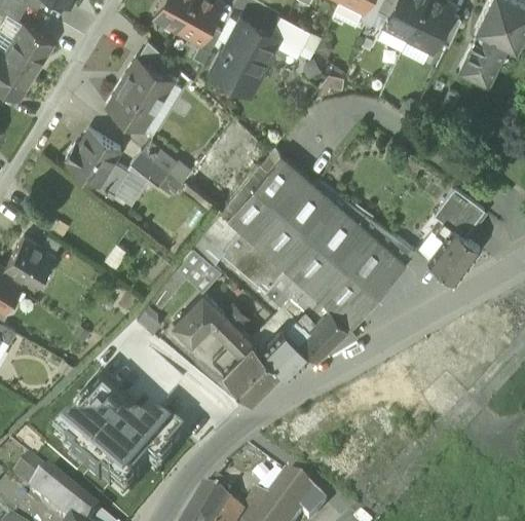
[(22,21),(29,8),(13,0),(0,0),(0,10),(1,9),(22,21)]
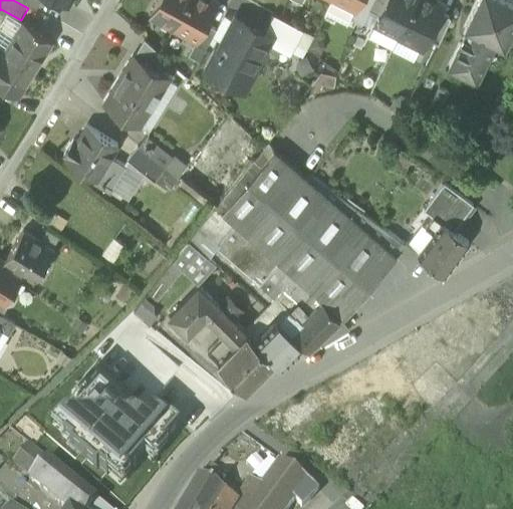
[(13,0),(28,8),(37,13),(43,0),(13,0)]
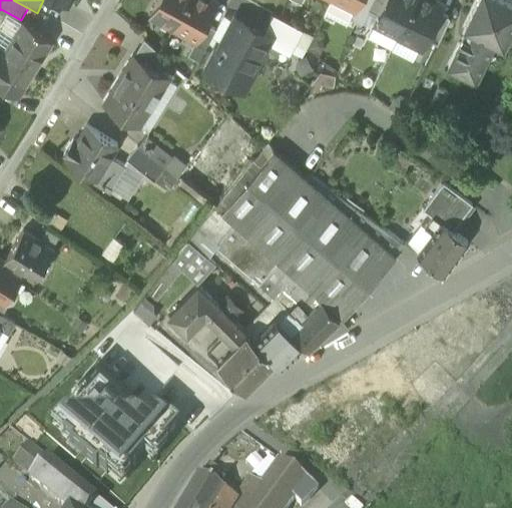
[(50,0),(68,10),(73,0),(50,0)]
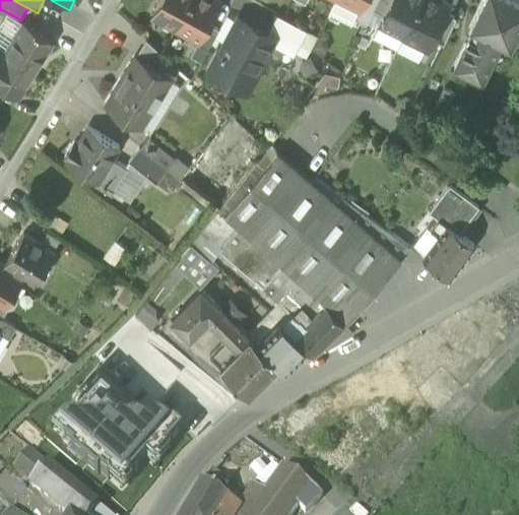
[(163,24),(177,33),(193,0),(163,0),(152,19),(163,24)]
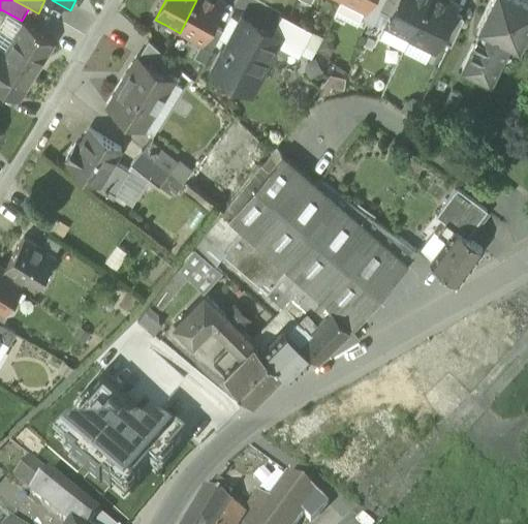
[(224,5),(214,0),(196,0),(180,33),(203,45),(224,5)]
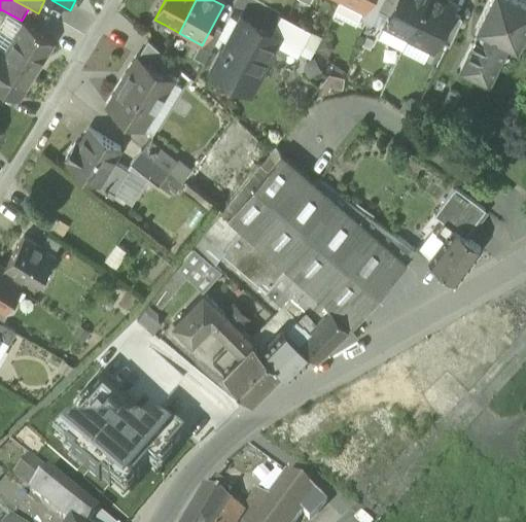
[(342,0),(341,2),(363,13),(365,13),(372,0),(342,0)]
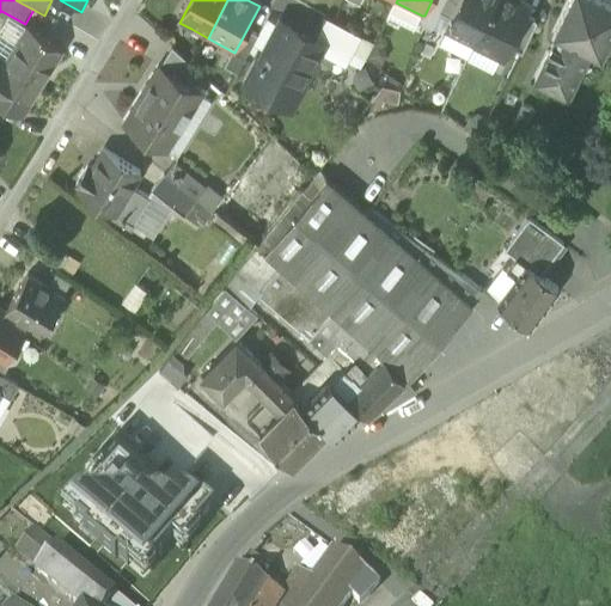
[(432,34),(440,16),(447,0),(432,0),(425,16),(422,16),(417,26),(432,34)]
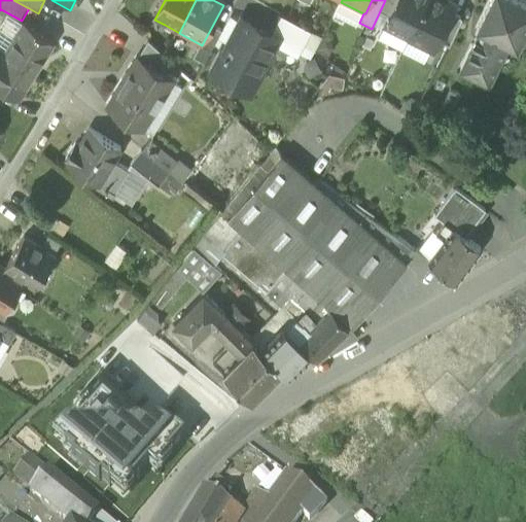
[(385,0),(379,13),(390,20),(398,0),(385,0)]
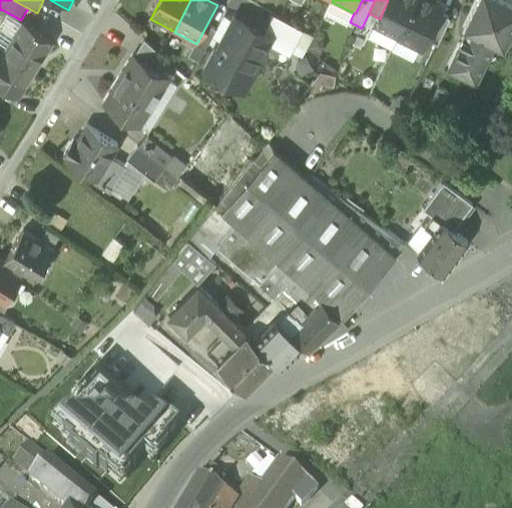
[(375,28),(399,39),(417,0),(388,0),(380,19),(375,28)]
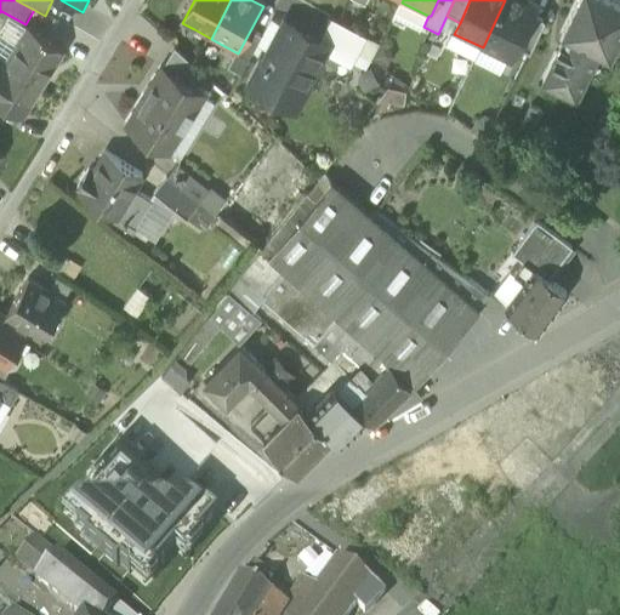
[(536,10),(517,0),(505,0),(483,47),(511,62),(517,50),(533,18),(536,10)]
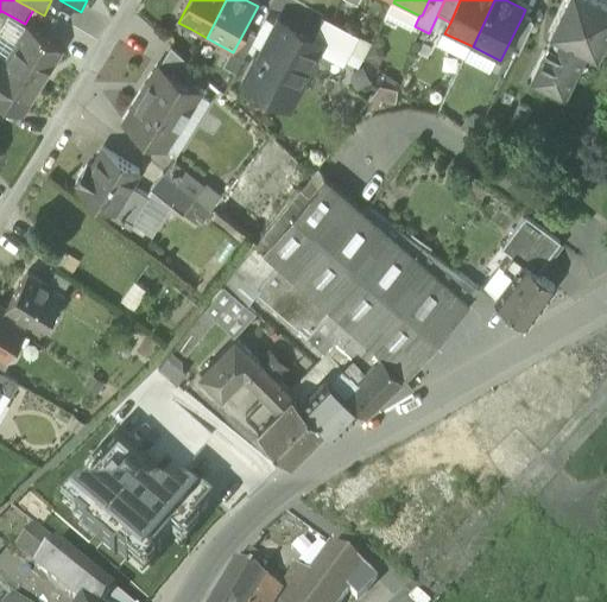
[(531,87),(566,103),(589,55),(581,50),(583,46),(590,44),(600,49),(600,51),(606,54),(606,8),(590,0),(569,0),(550,38),(554,40),(531,87)]
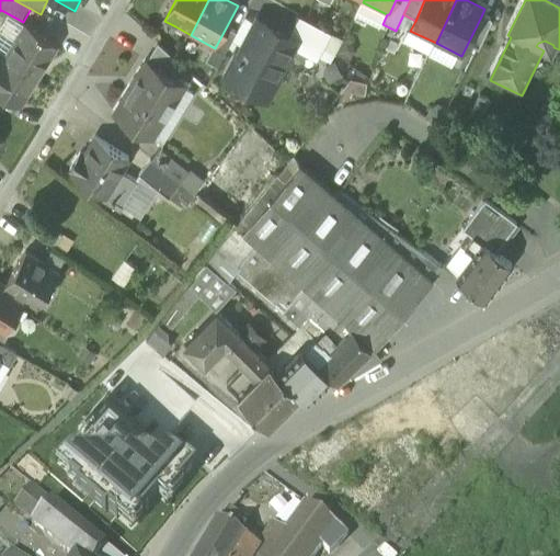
[(467,45),(479,50),(492,22),(481,16),(467,45)]
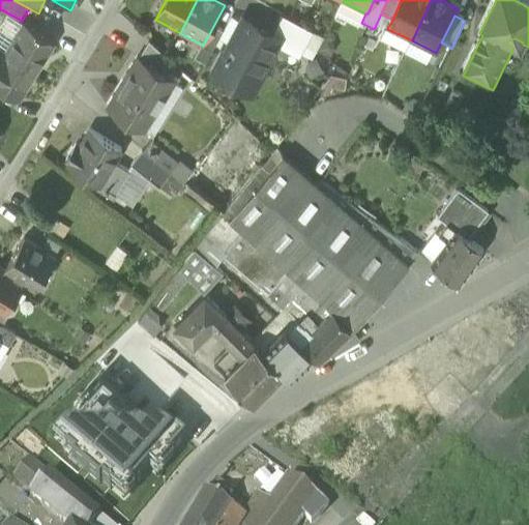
[(278,44),(301,56),(314,34),(283,18),(272,38),(280,41),(278,44)]
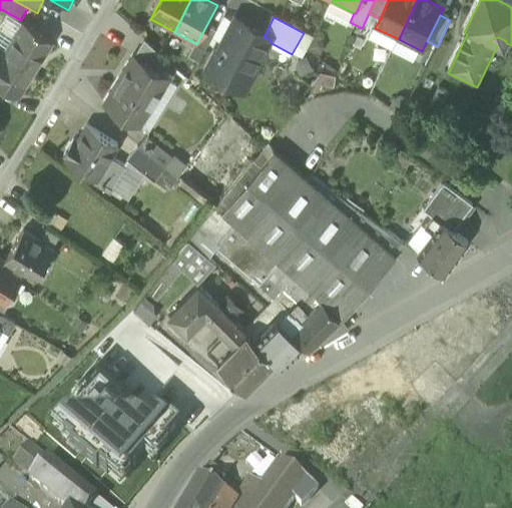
[(215,76),(237,88),(245,71),(251,75),(270,42),(271,40),(264,37),(236,22),(218,55),(214,53),(203,74),(210,77),(215,76)]
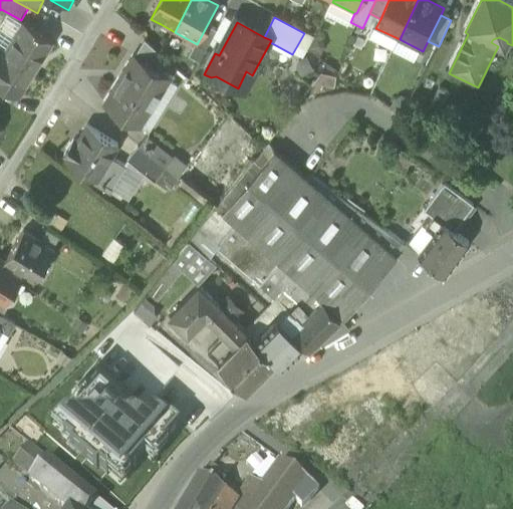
[(25,25),(6,56),(0,65),(0,70),(26,87),(52,44),(38,35),(39,34),(25,25)]
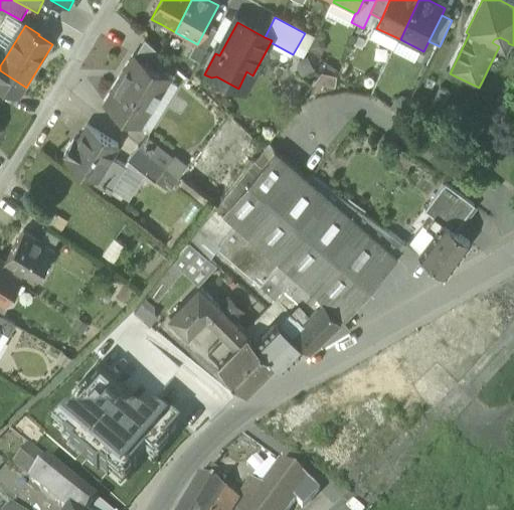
[(400,39),(376,28),(370,40),(391,51),(395,49),(400,39)]
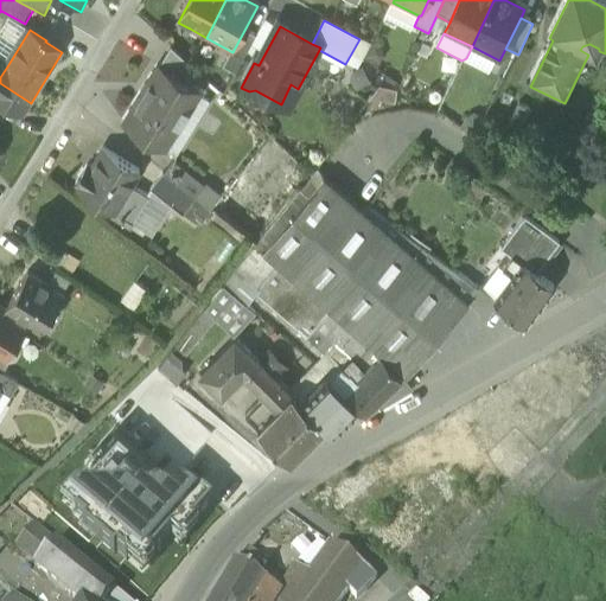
[(159,70),(189,88),(197,74),(171,50),(159,70)]
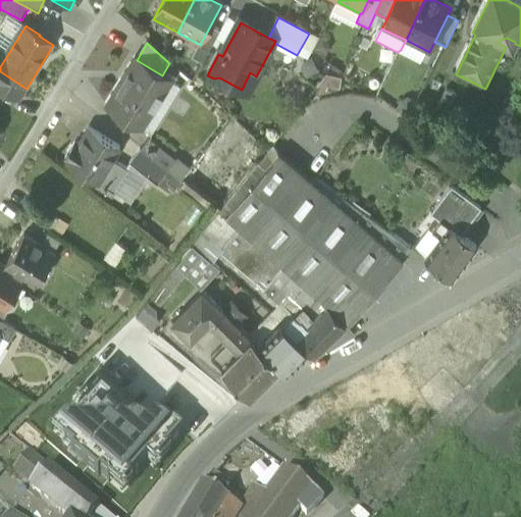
[(18,101),(27,89),(0,71),(0,66),(6,57),(0,52),(0,90),(1,91),(18,101)]
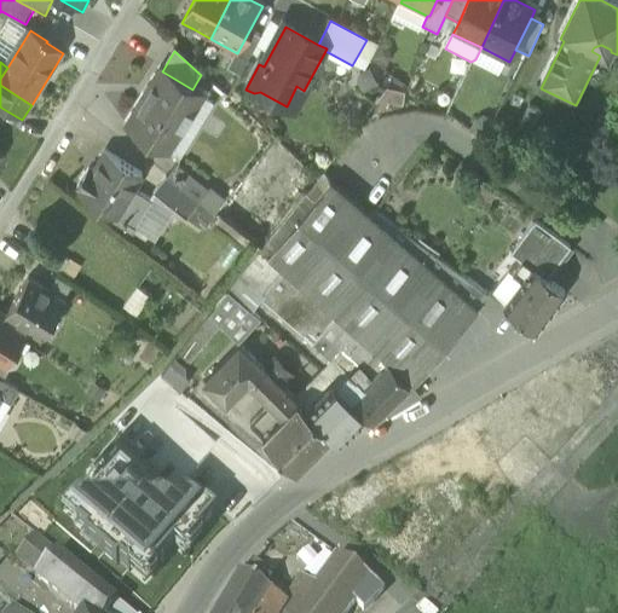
[(127,128),(168,154),(183,129),(177,126),(196,94),(202,98),(203,97),(197,92),(192,90),(162,71),(127,128)]
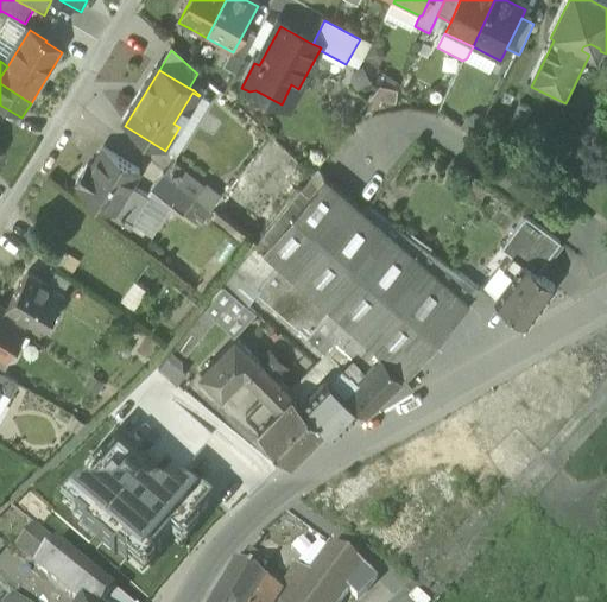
[(179,127),(165,151),(176,158),(209,103),(198,96),(193,93),(174,124),(179,127)]
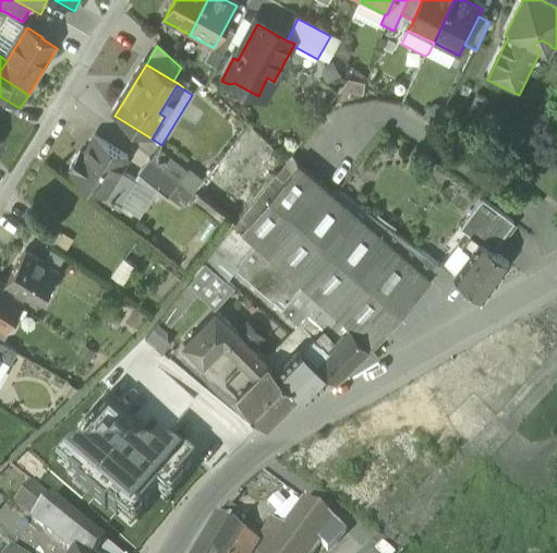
[(467,122),(477,128),(489,105),(477,99),(467,122)]
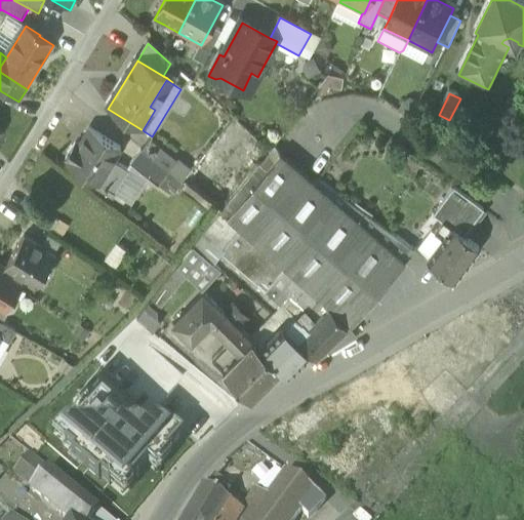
[(99,186),(115,196),(129,172),(114,163),(121,151),(90,131),(79,149),(76,147),(66,162),(70,164),(68,167),(99,187),(99,186)]
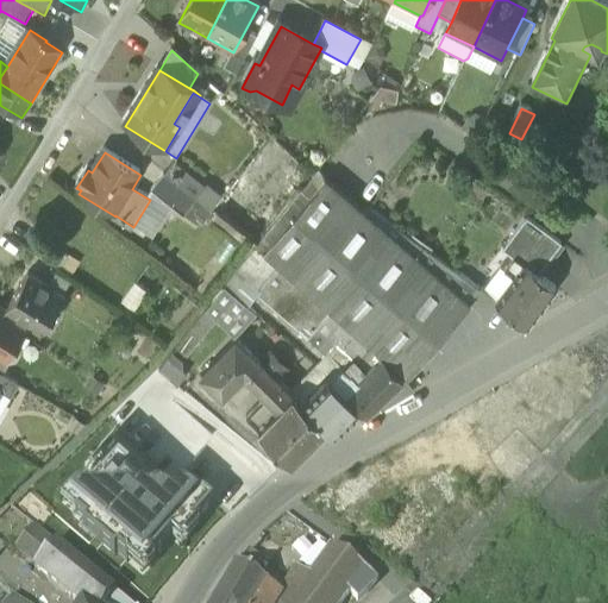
[(174,163),(164,176),(152,192),(183,217),(195,202),(206,188),(174,163)]
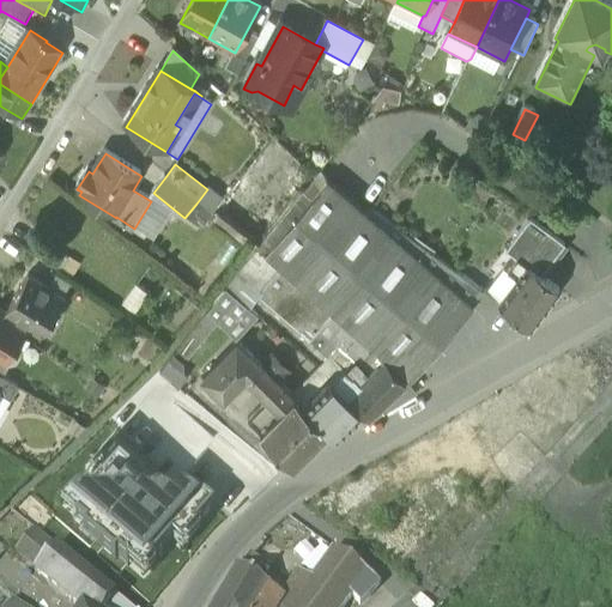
[(412,383),(473,310),(473,309),(364,217),(327,186),(266,259),(411,382),(412,383)]
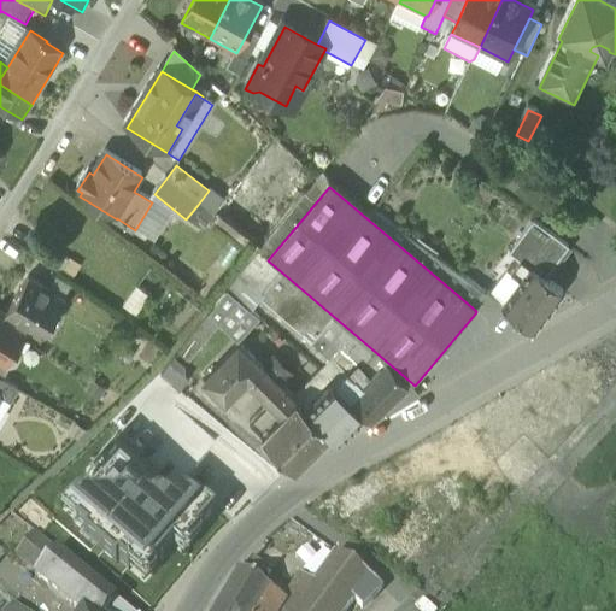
[(186,219),(203,233),(215,217),(198,205),(186,219)]
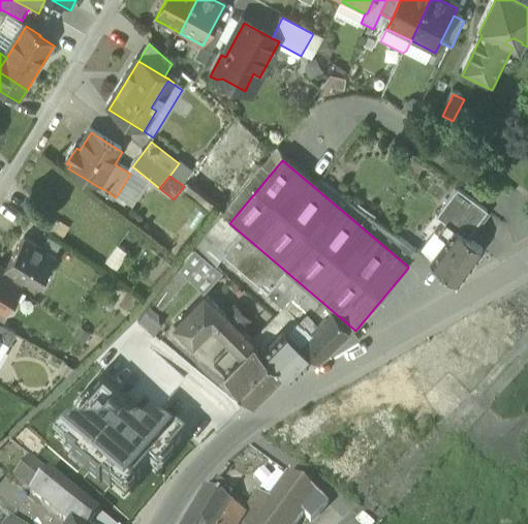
[(321,185),(314,187),(408,267),(408,268),(424,281),(434,269),(431,267),(430,267),(321,185)]
